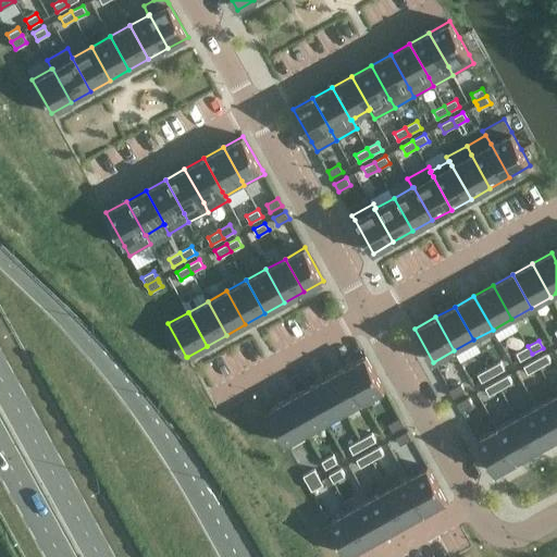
[(520,360),(532,354),(528,346),(516,353),(520,360)]
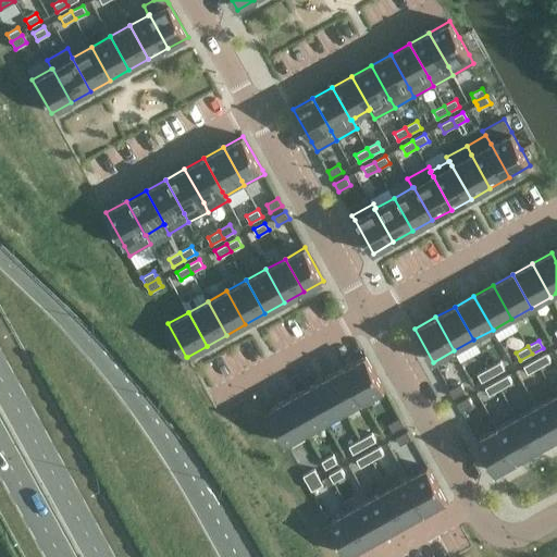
[(551,361),(546,354),(535,360),(540,368),(551,361)]
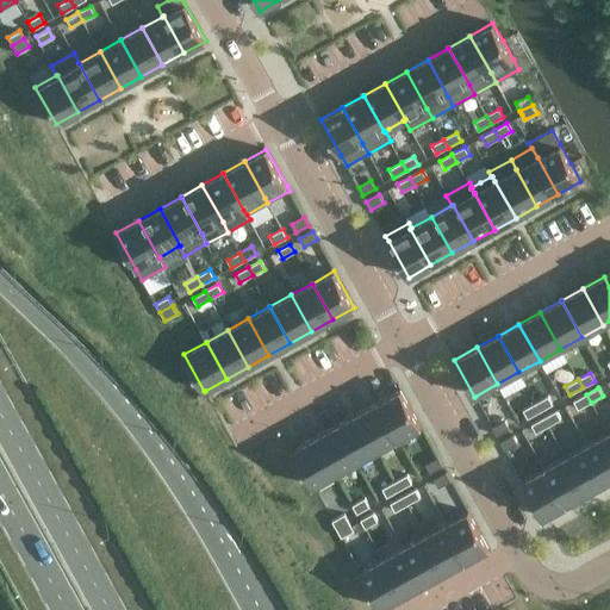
[(400,390),(378,402),(399,439),(421,427),(400,390)]
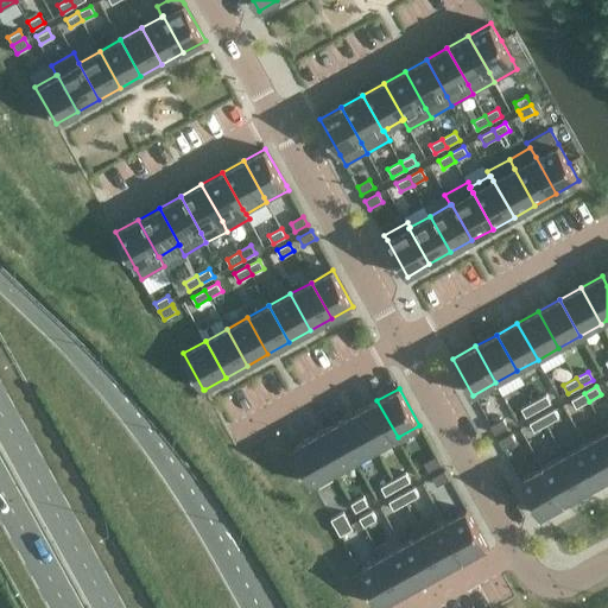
[(576,407),(589,401),(584,393),(571,400),(576,407)]
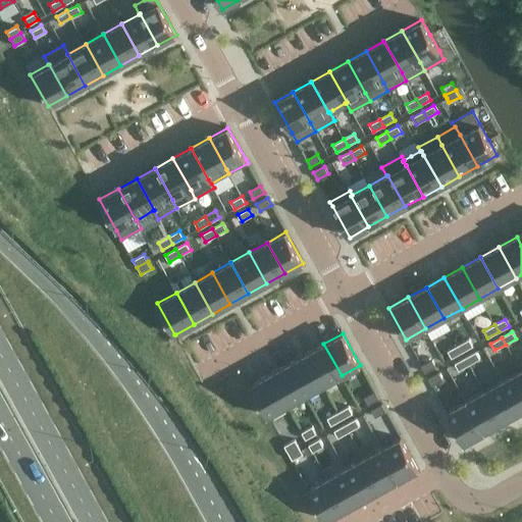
[(462,352),(473,346),(469,338),(458,345),(462,352)]
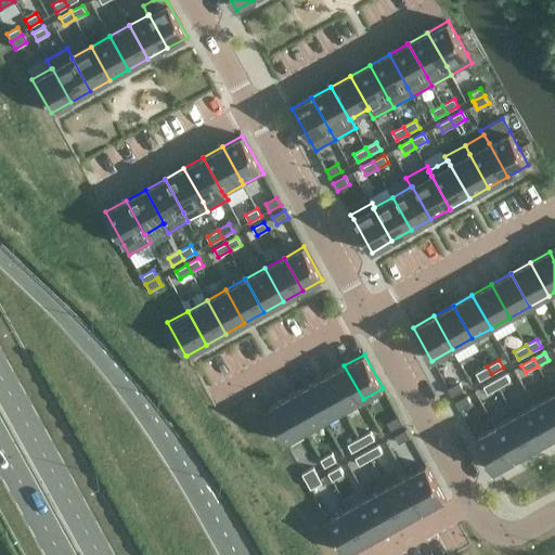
[(363,399),(344,365),(325,376),(344,410),(363,399)]
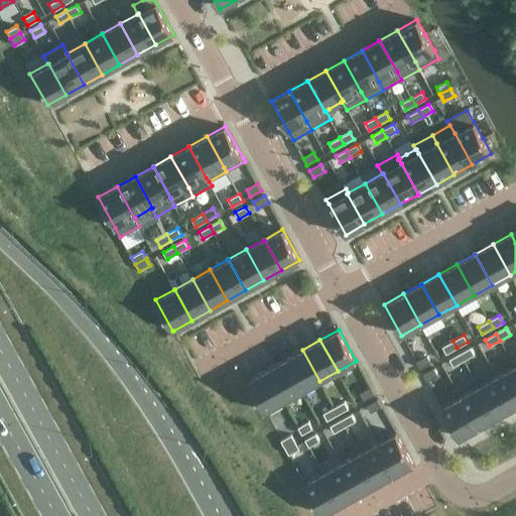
[(446,354),(457,348),(453,341),(442,347),(446,354)]
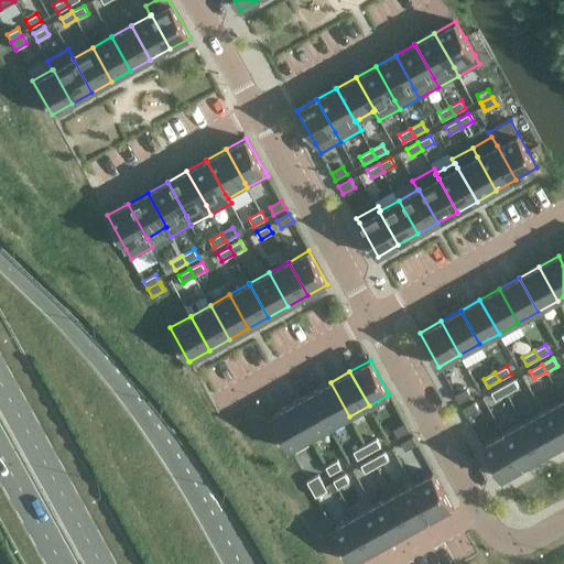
[(519,388),(514,380),(502,386),(507,393),(519,388)]
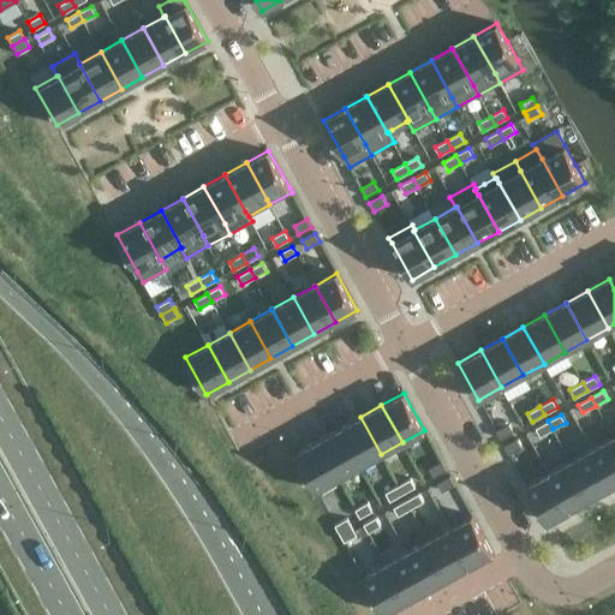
[(381,454),(360,417),(339,429),(359,466),(381,454)]
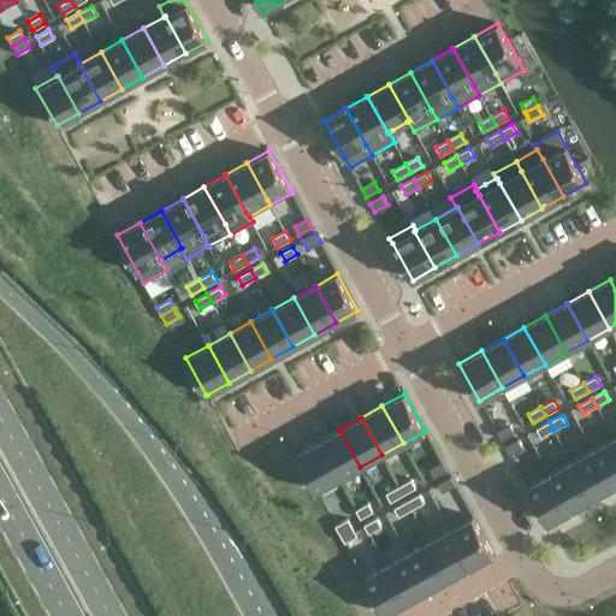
[(542,437),(554,430),(549,421),(537,428),(542,437)]
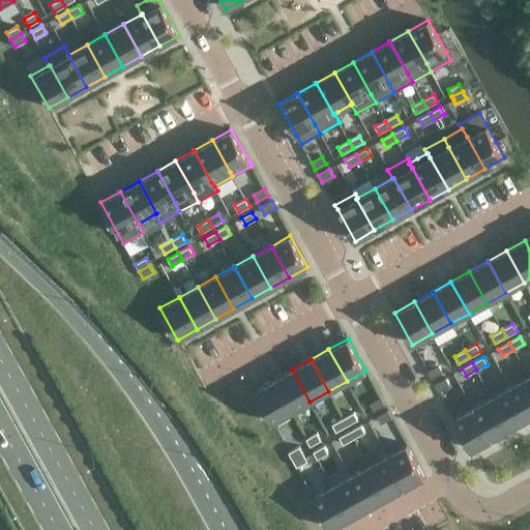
[(438,365),(428,371),(432,378),(442,373),(438,365)]
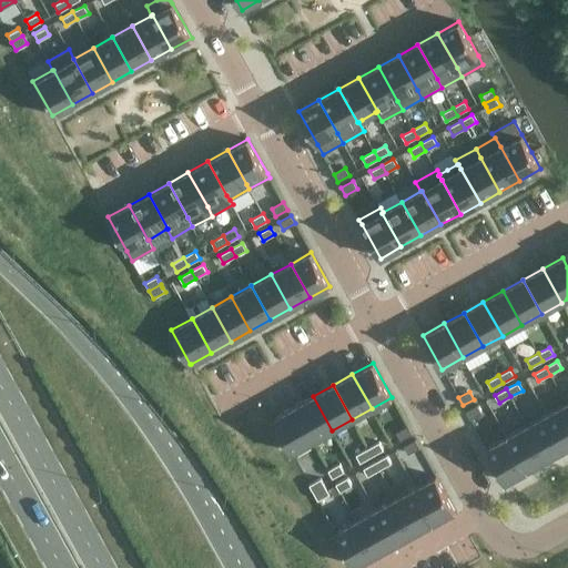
[(332,430),(313,396),(293,407),(312,442),(332,430)]
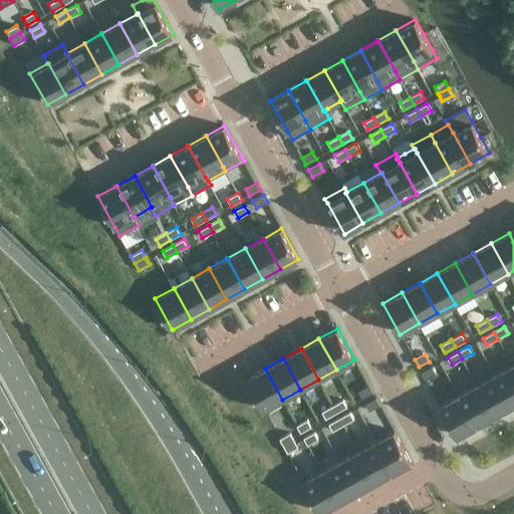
[(513,405),(513,367),(512,365),(494,375),(511,406),(513,405)]
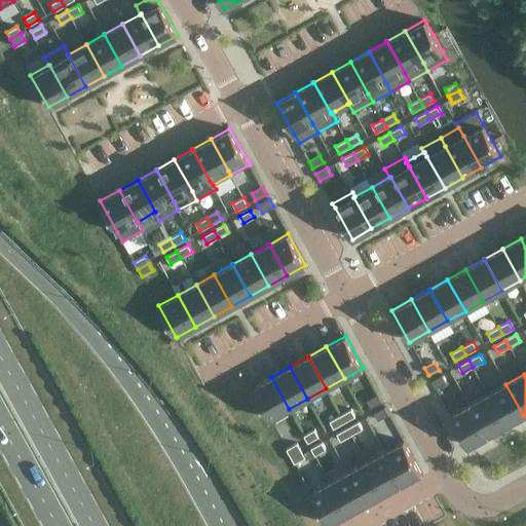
[(446,382),(442,375),(431,381),(436,388),(446,382)]
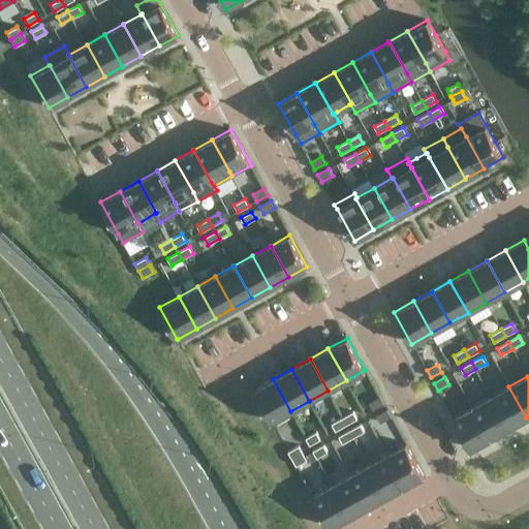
[(290,411),(273,379),(253,391),(272,422),(290,411)]
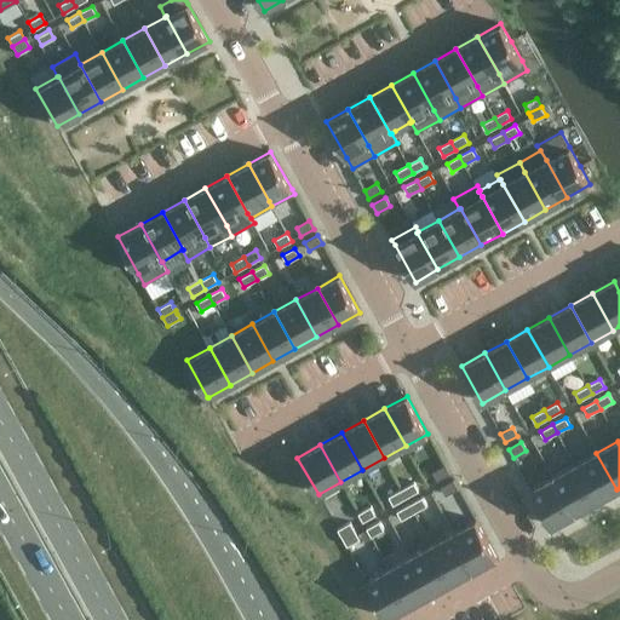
[(616,489),(596,453),(575,465),(596,501),(616,489)]
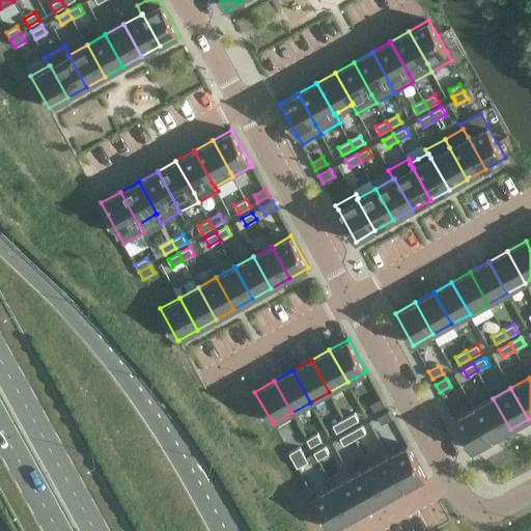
[(374,412),(386,406),(382,398),(370,404),(374,412)]
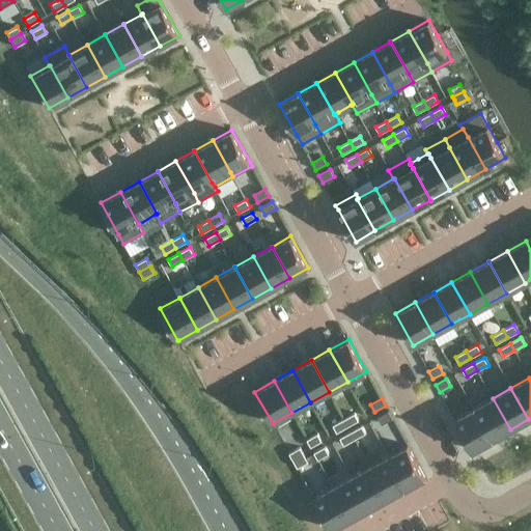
[(510,429),(493,398),(474,408),(492,440),(510,429)]
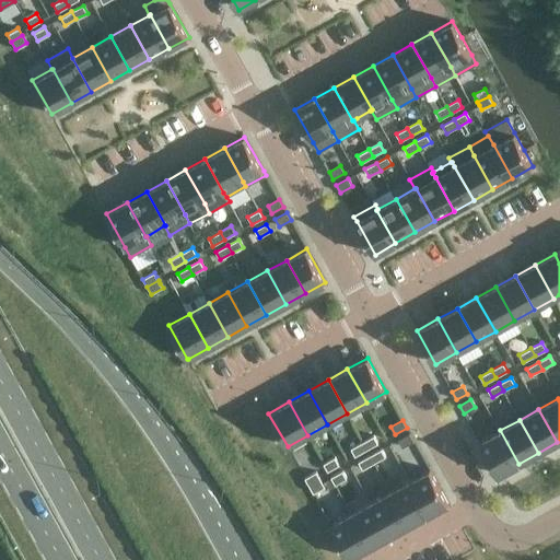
[(518,464),(500,430),(479,442),(498,476),(518,464)]
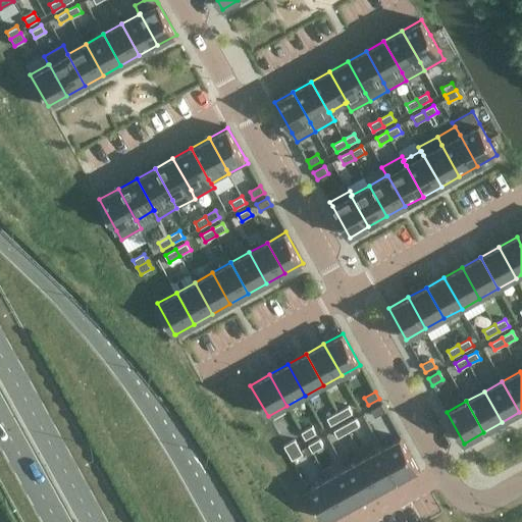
[(375,417),(385,411),(381,404),(371,410),(375,417)]
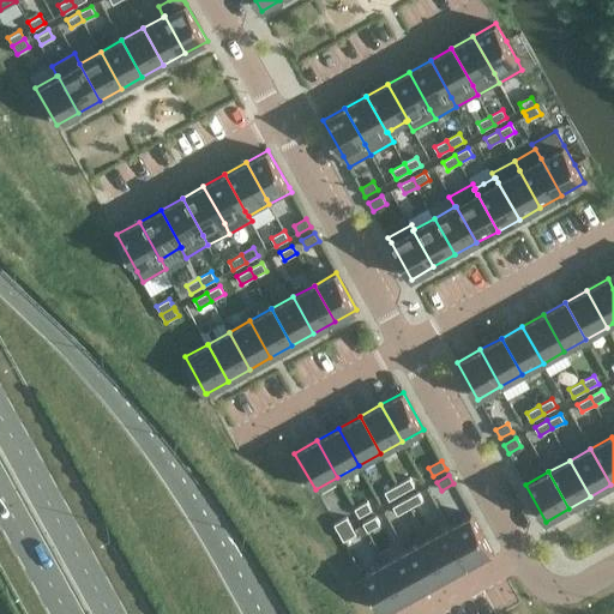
[(402,493),(415,486),(410,477),(397,485),(402,493)]
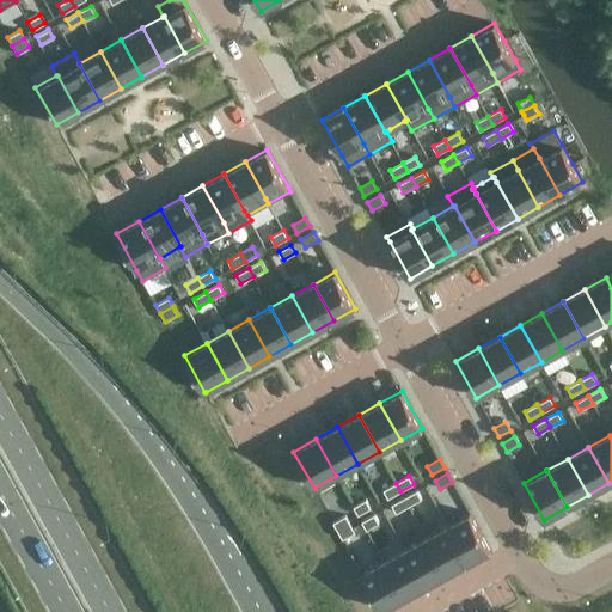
[(389,499),(401,491),(396,483),(384,490),(389,499)]
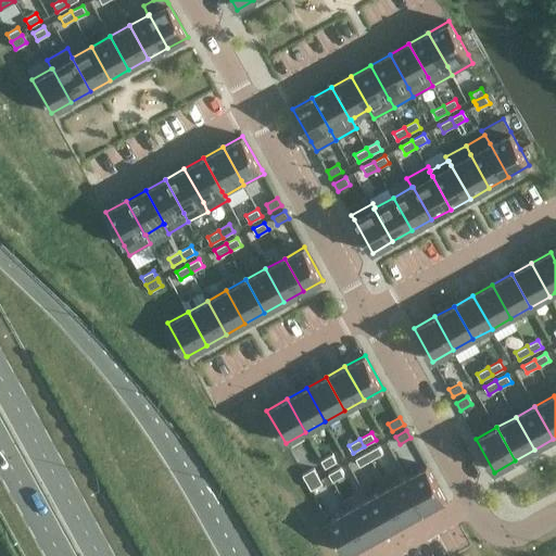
[(382,453),(379,445),(367,452),(371,459),(382,453)]
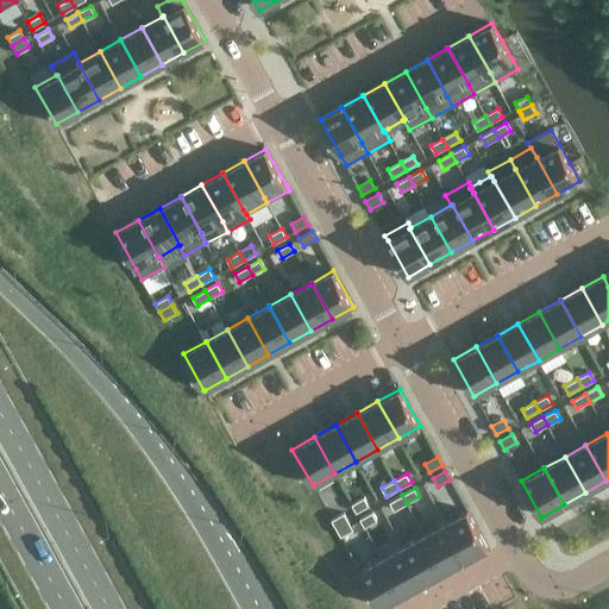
[(407,503),(402,495),(390,502),(394,510),(407,503)]
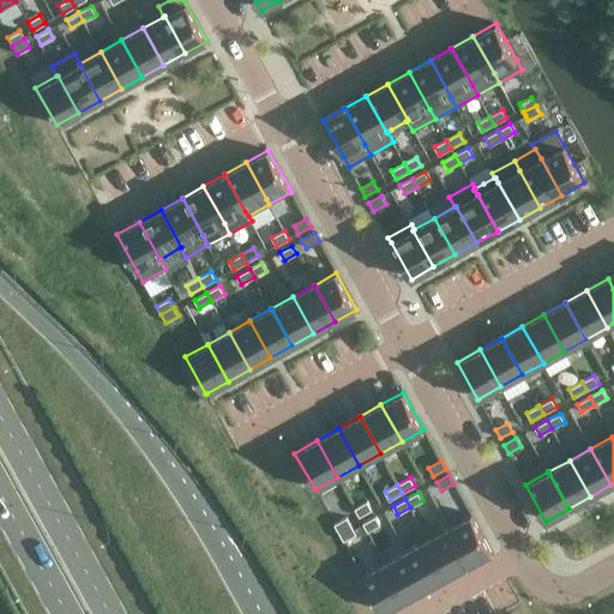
[(360,517),(372,510),(367,501),(355,509),(360,517)]
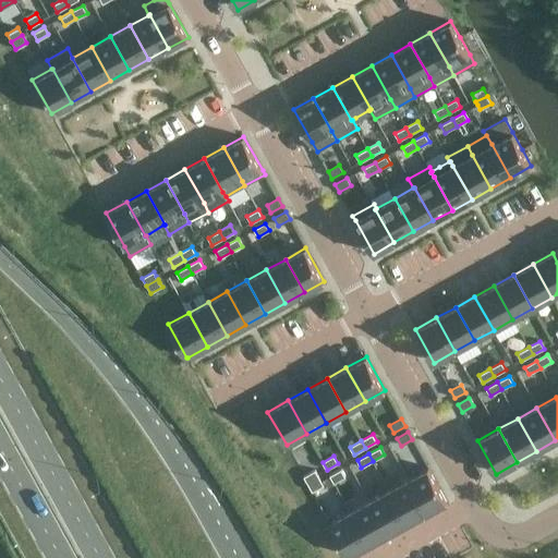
[(447,501),(428,468),(409,478),(427,512),(447,501)]
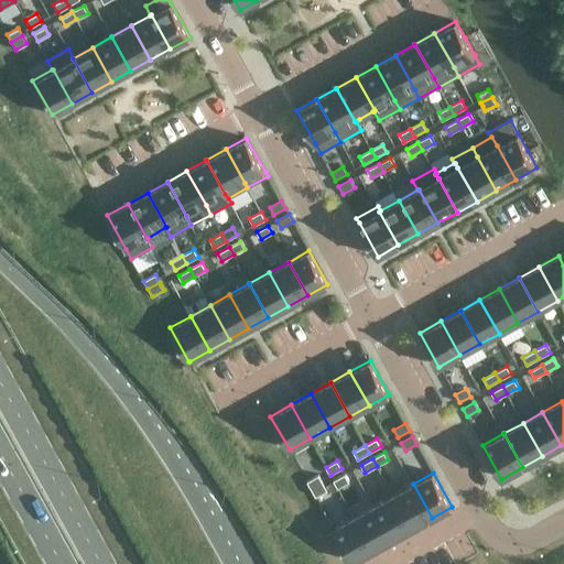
[(349,481),(345,474),(333,480),(337,488),(349,481)]
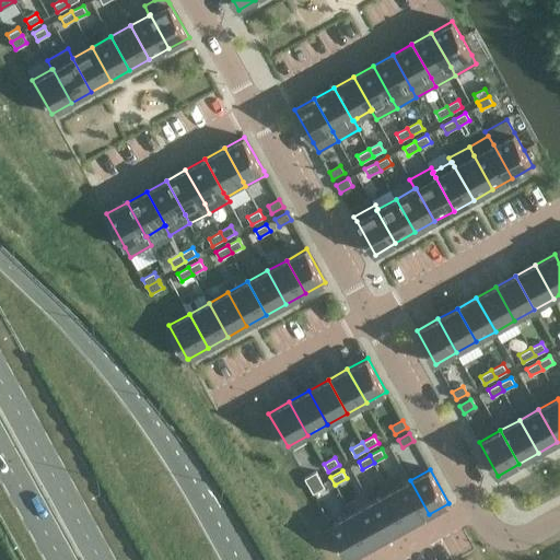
[(321,479),(318,477),(316,471),(305,478),(308,486),(321,479)]
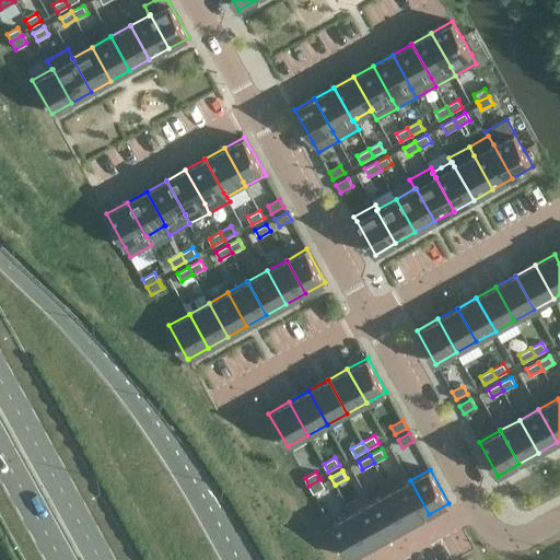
[(325,487),(322,482),(321,479),(308,486),(313,493),(325,487)]
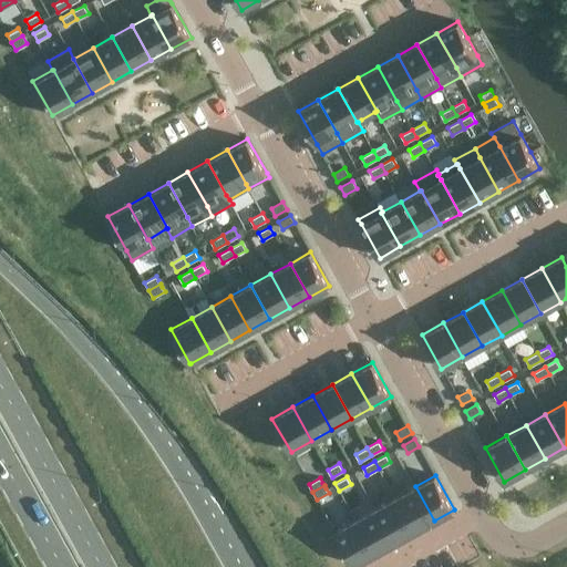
[(434,521),(415,486),(394,497),(414,532),(434,521)]
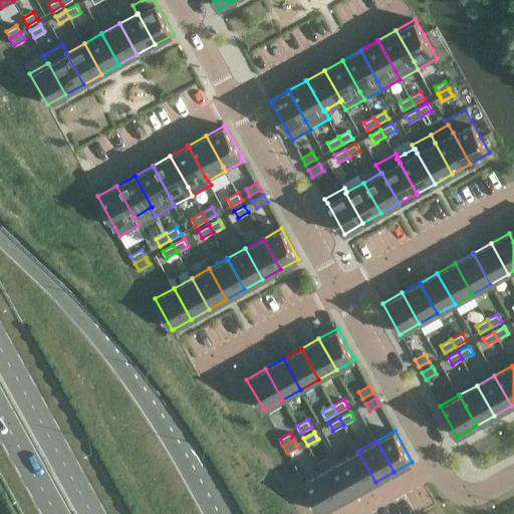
[(375,482),(357,451),(340,461),(357,492),(375,482)]
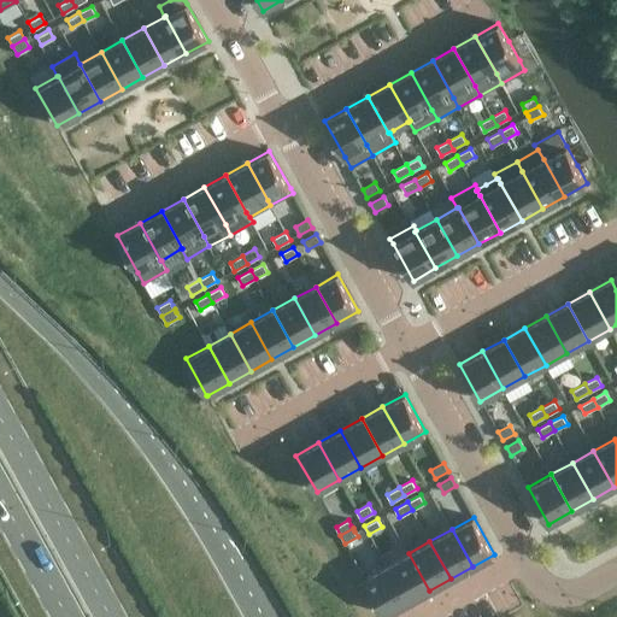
[(429,591),(409,553),(387,565),(407,603),(429,591)]
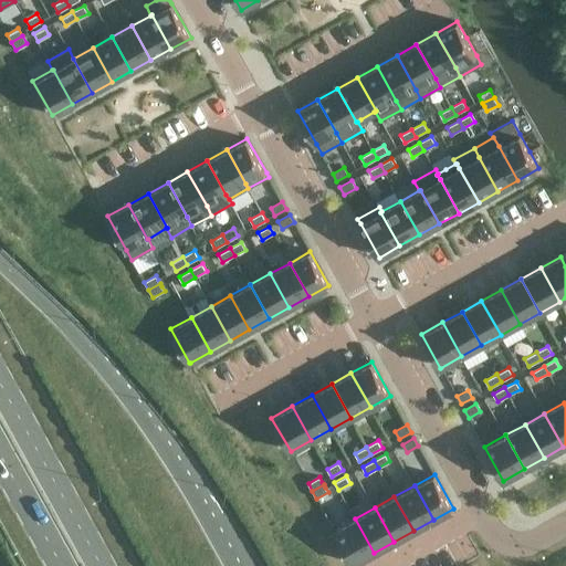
[(374,553),(355,519),(334,530),(353,564),(374,553)]
